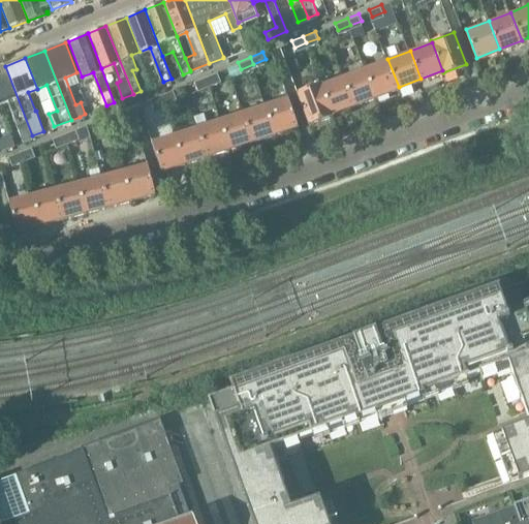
[(366,67),(376,96),(399,87),(387,59),(366,67)]
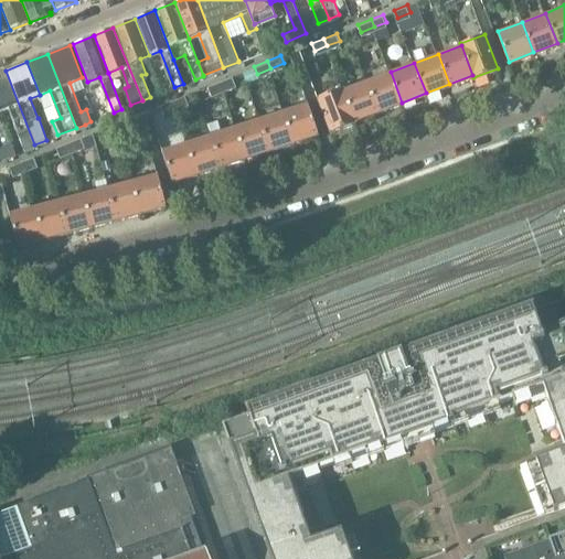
[(0,109),(9,107),(25,149),(34,144),(6,71),(0,72),(0,109)]
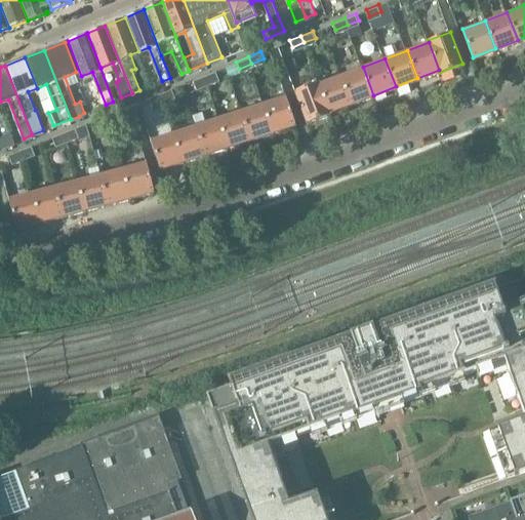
[(341,76),(352,104),(373,95),(363,67),(341,76)]
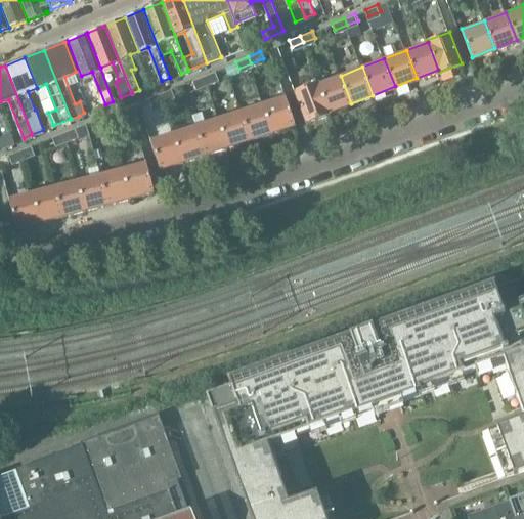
[(204,75),(207,82),(219,77),(216,70),(204,75)]
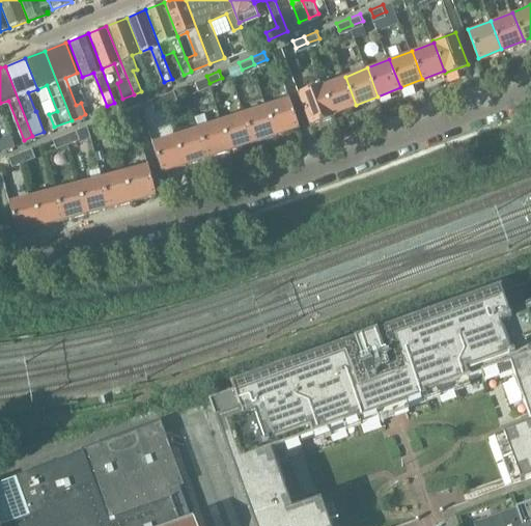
[(210,83),(206,76),(195,80),(198,87),(210,83)]
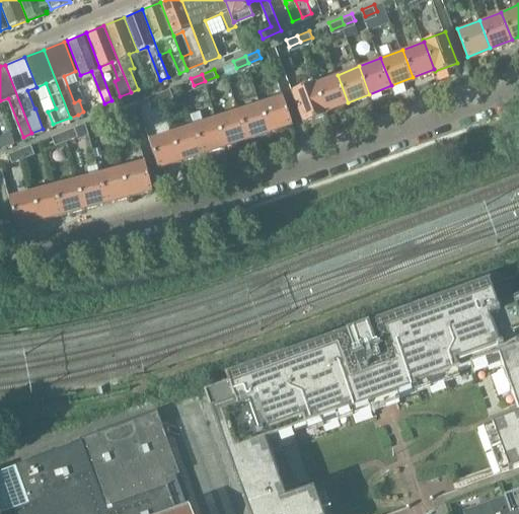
[(338,75),(316,83),(315,83),(326,111),(348,102),(338,75)]
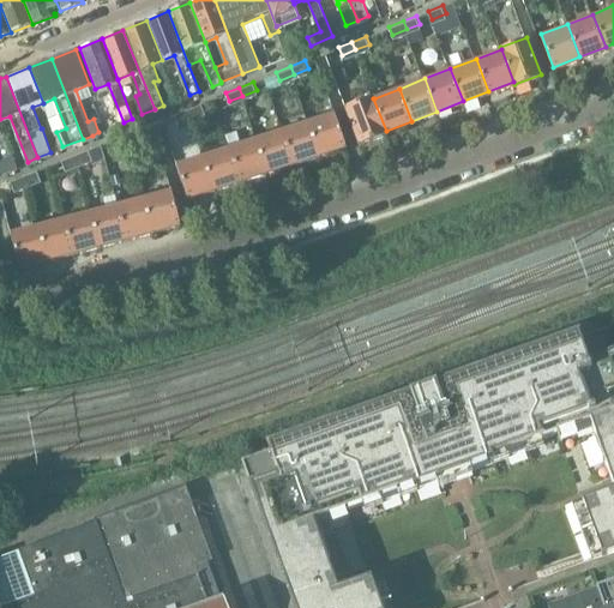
[(374,98),(373,95),(347,106),(360,143),(386,132),(386,131),(373,98),(374,98)]
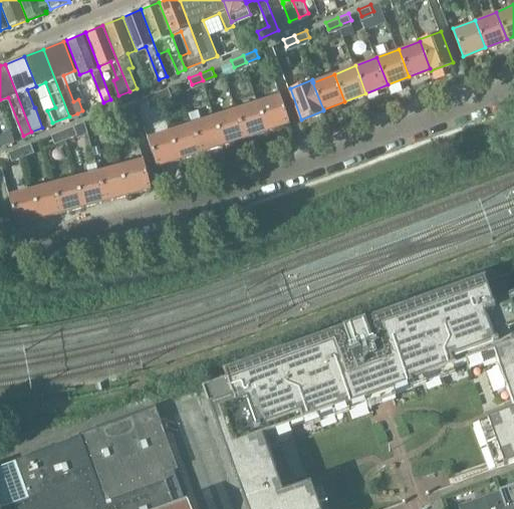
[(158,90),(161,97),(172,92),(169,85),(158,90)]
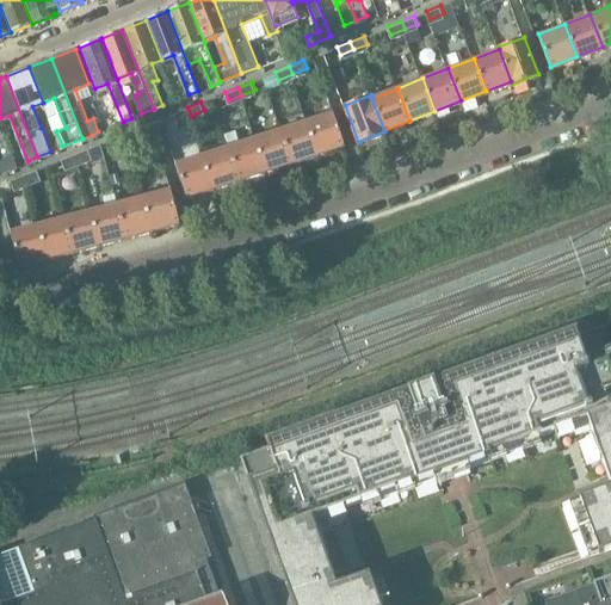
[(191,116),(187,107),(173,112),(177,122),(191,116)]
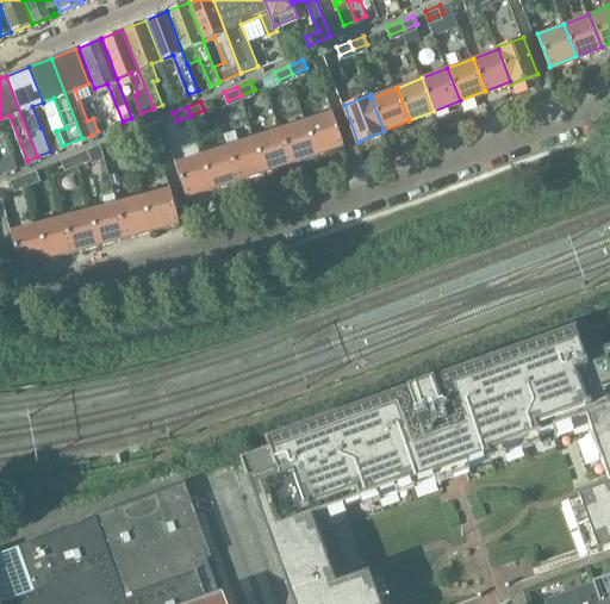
[(332,111),(306,120),(317,153),(343,144),(332,111)]
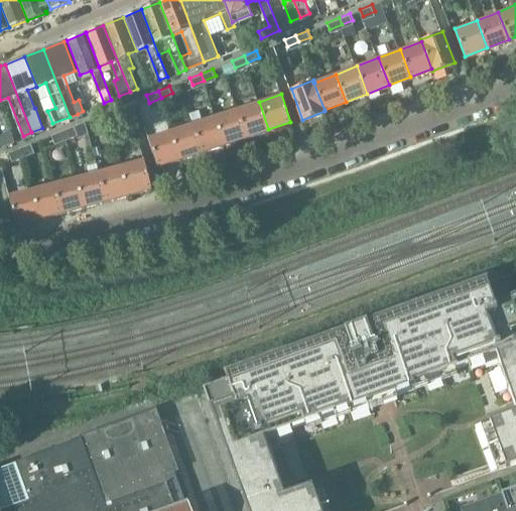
[(268,129),(259,102),(237,109),(246,136),(268,129)]
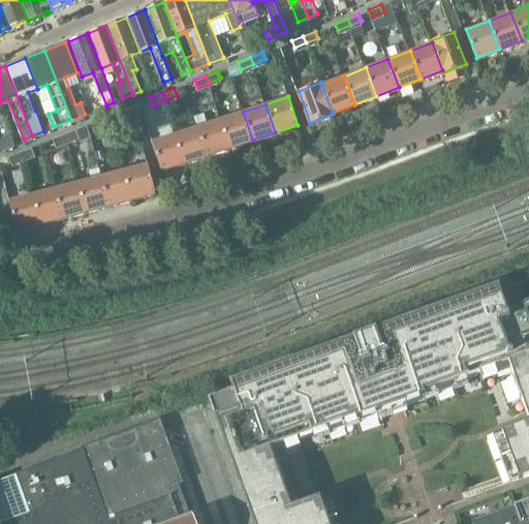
[(110,115),(112,121),(124,117),(121,110),(110,115)]
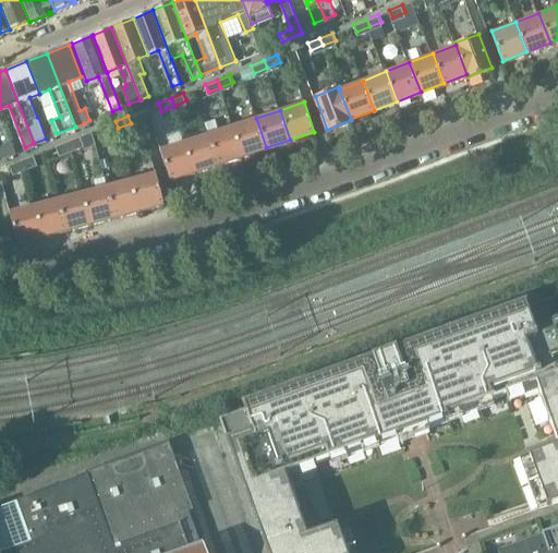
[(219,164),(243,156),(233,125),(219,130),(215,118),(205,121),(209,133),(219,164)]
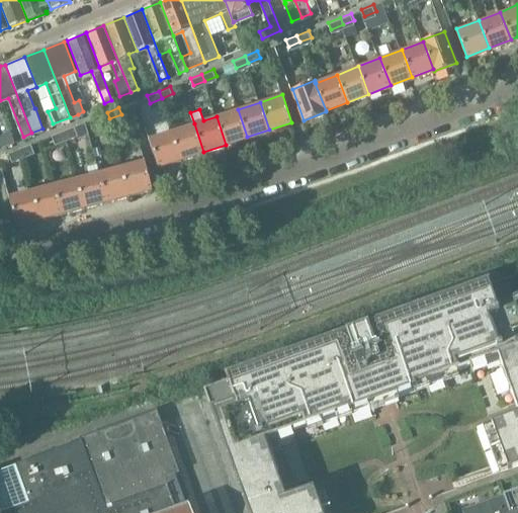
[(247,137),(238,109),(217,116),(226,145),(247,137)]
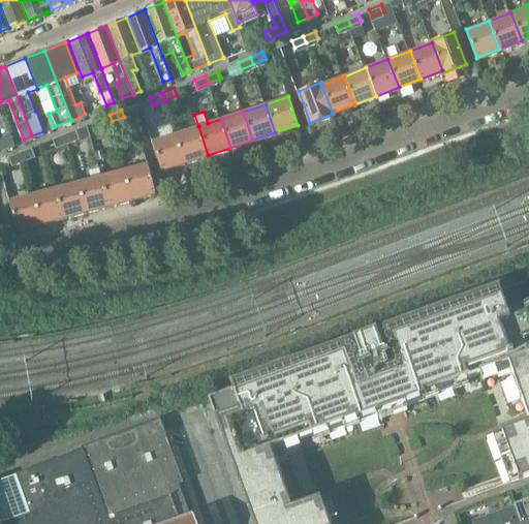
[(112,121),(110,115),(97,119),(100,126),(112,121)]
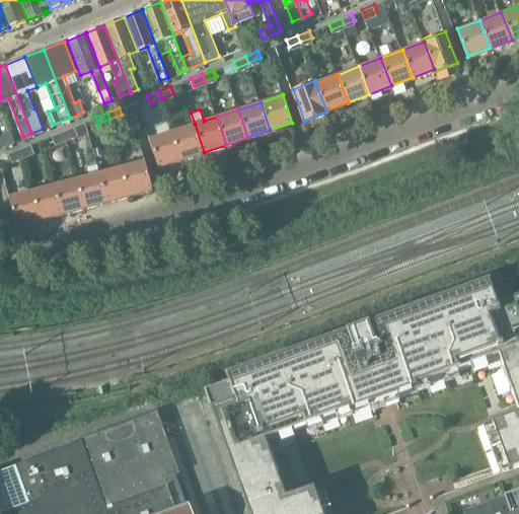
[(181,159),(204,152),(195,124),(172,131),(181,159)]
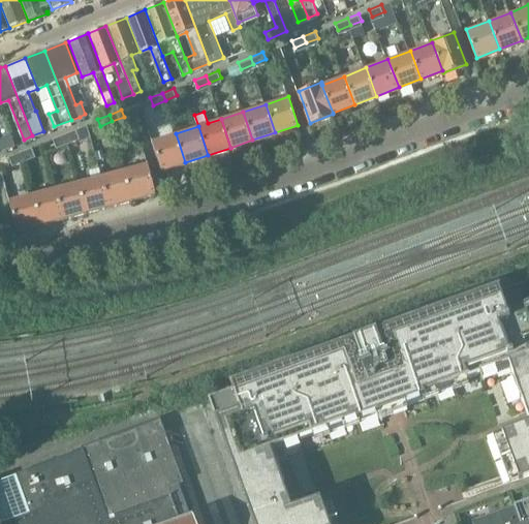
[(64,132),(67,139),(80,134),(76,127),(64,132)]
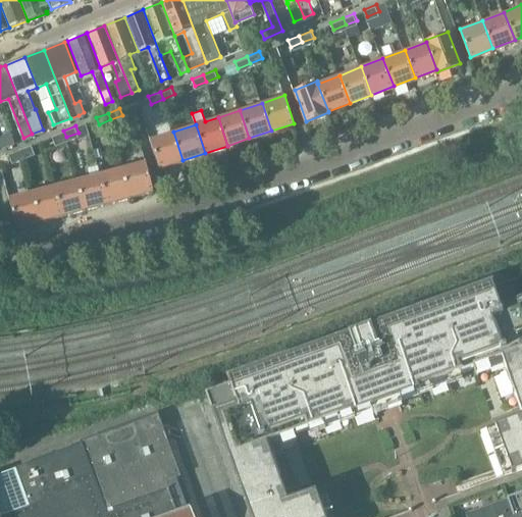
[(10,131),(0,134),(0,146),(6,144),(14,141),(10,131)]
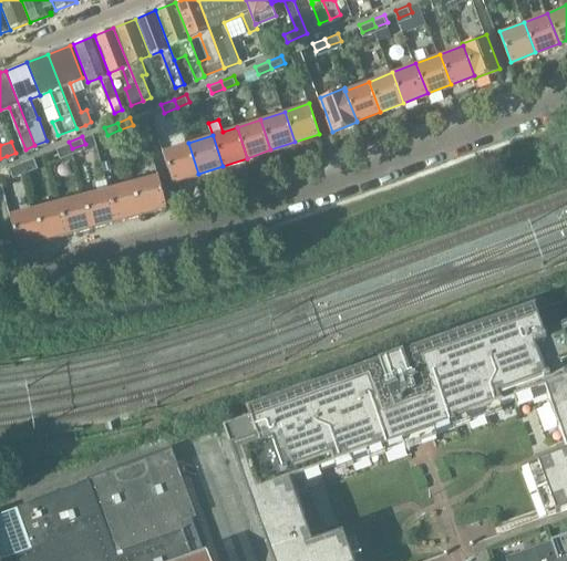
[(72,148),(69,142),(57,146),(60,154),(72,148)]
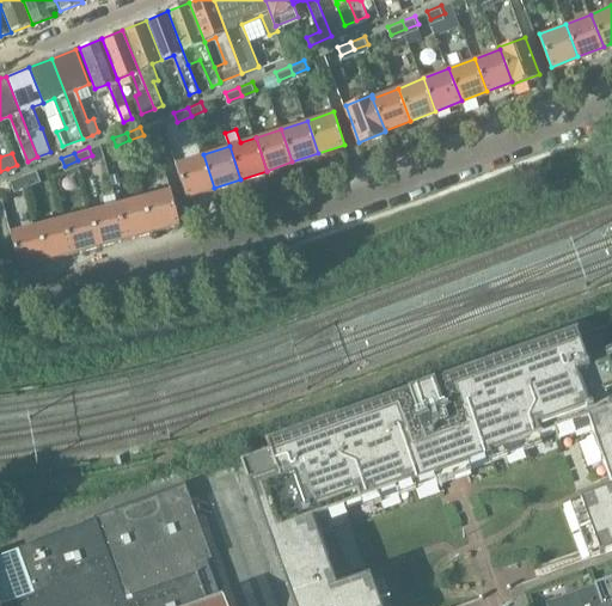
[(214,188),(203,154),(177,163),(188,196),(214,188)]
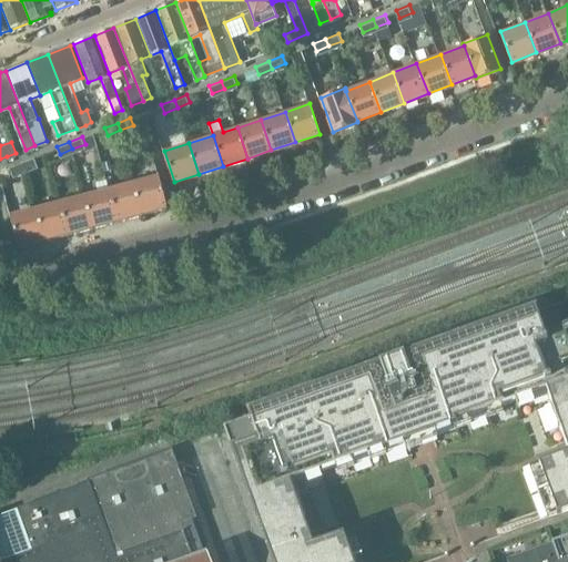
[(24,169),(38,163),(34,155),(22,161),(24,169)]
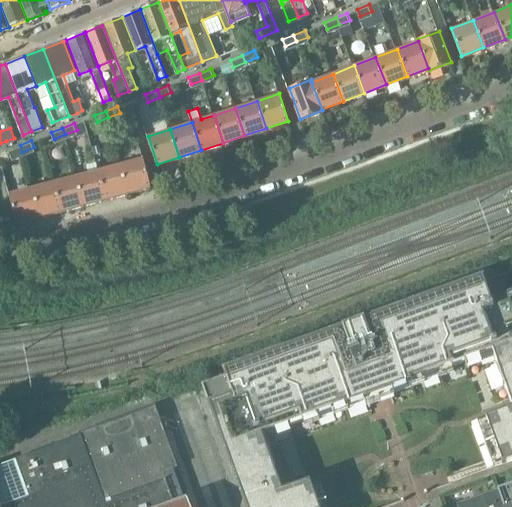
[(22,152),(20,145),(8,149),(11,156),(22,152)]
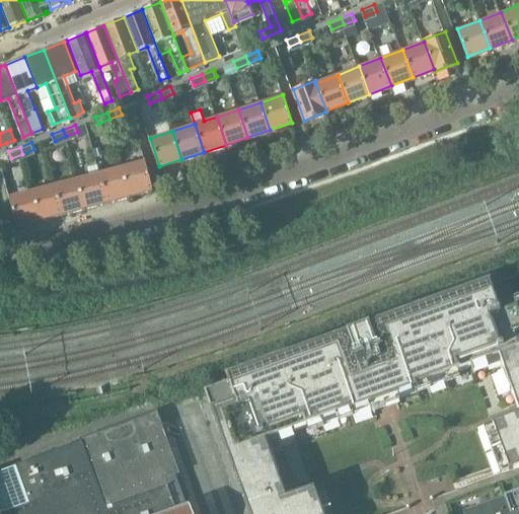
[(107,201),(130,195),(123,166),(109,169),(106,159),(97,161),(107,201)]
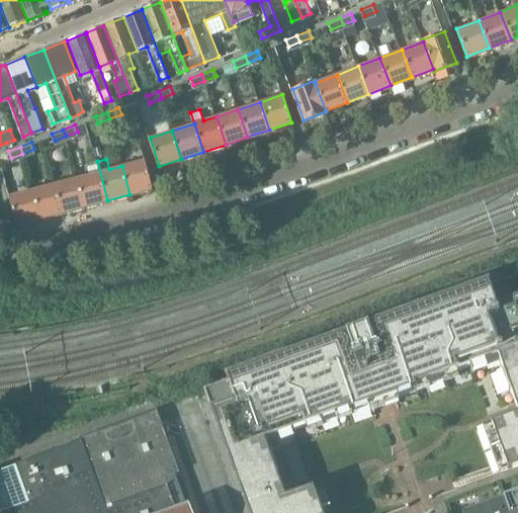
[(145,160),(122,166),(130,194),(153,188),(145,160)]
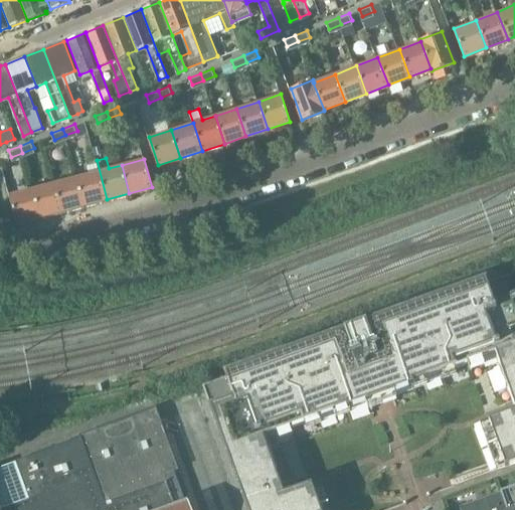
[(84,205),(107,199),(97,160),(87,163),(90,173),(76,176),(84,205)]
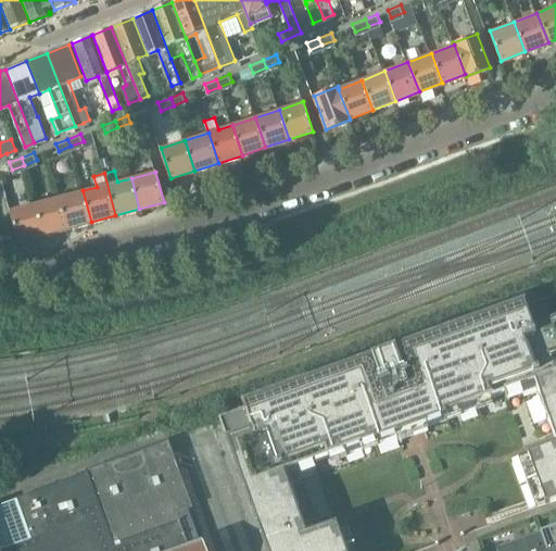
[(91,222),(83,190),(59,197),(66,227),(91,222)]
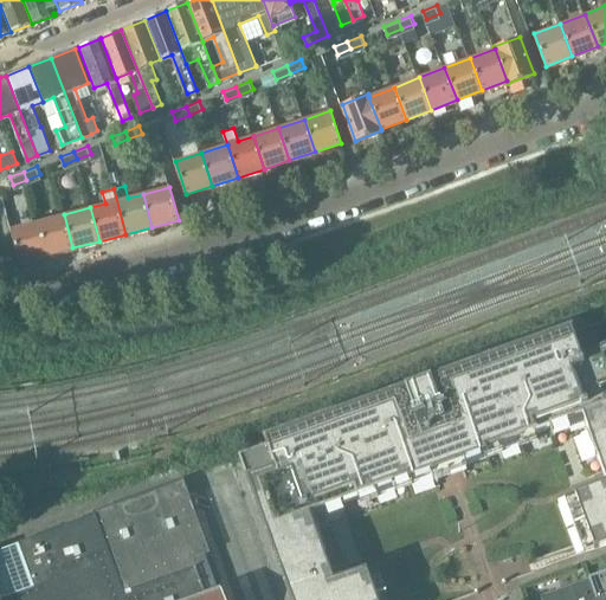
[(38,221),(46,255),(72,247),(64,214),(38,221)]
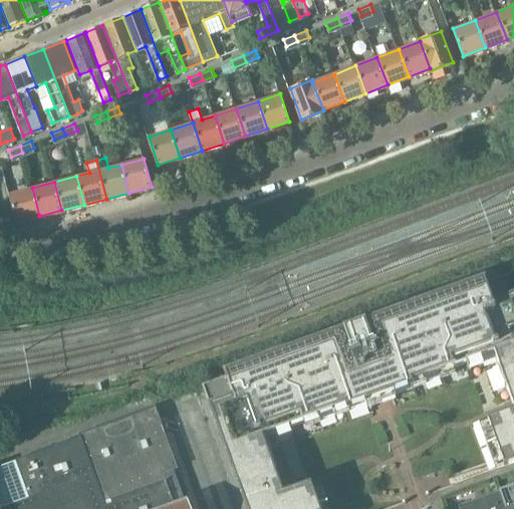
[(32,188),(9,194),(17,222),(39,216),(32,188)]
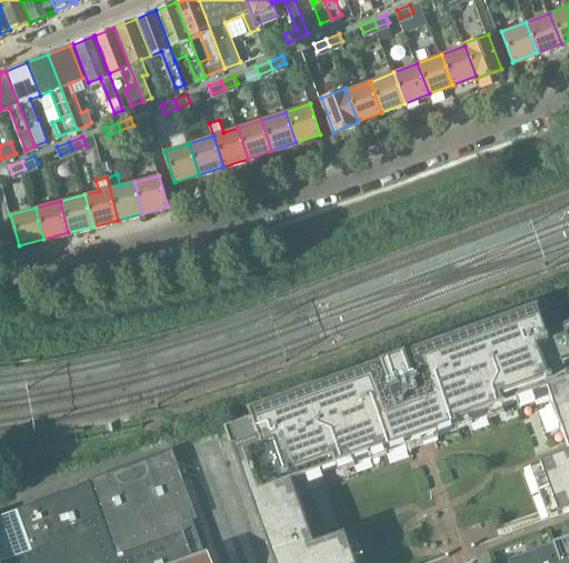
[(355,562),(345,531),(340,532),(313,542),(312,539),(291,479),(338,462),(336,455),(348,451),(350,458),(370,451),(367,443),(380,439),(383,449),(415,438),(457,422),(453,412),(466,408),(469,415),(488,408),(486,401),(498,396),(500,403),(527,394),(548,386),(568,445),(568,449),(540,461),(558,512),(568,508),(568,318),(562,300),(552,303),(235,418),(223,421),(275,562),(355,562)]
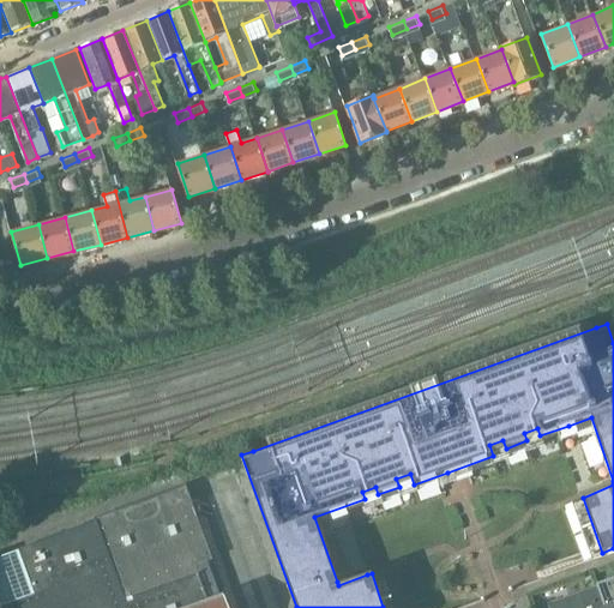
[(0,607),(226,607),(223,599),(222,599),(208,558),(185,493),(179,489),(17,548),(18,549),(0,554),(0,607)]
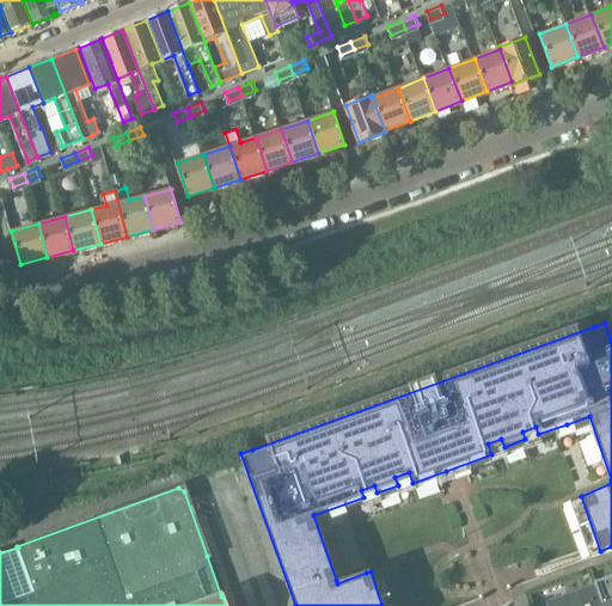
[(249,527),(257,567),(273,563),(265,524),(249,527)]
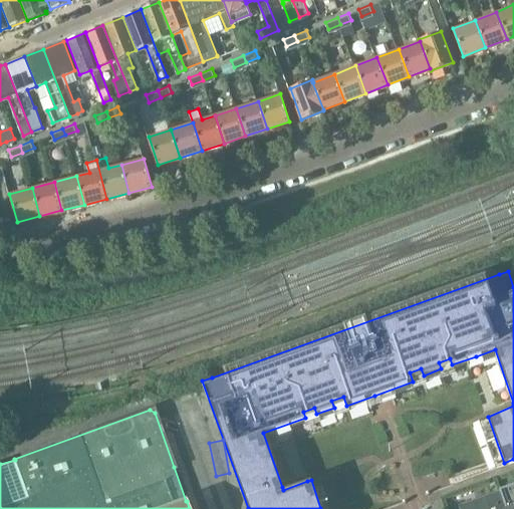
[(513,508),(513,480),(499,486),(500,489),(460,503),(462,508),(513,508)]
